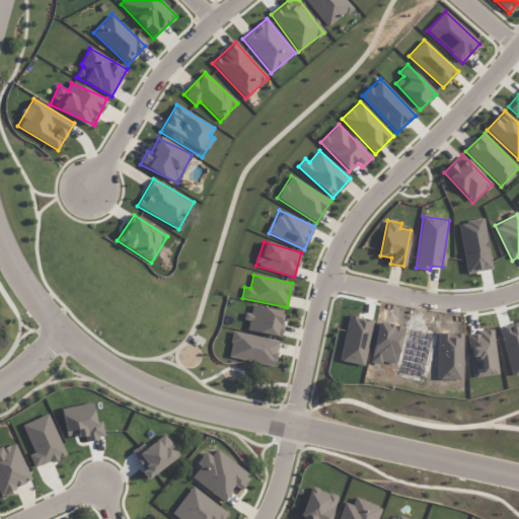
[(246,320),(249,321),(247,330),(280,337),(284,311),(249,304),(246,320)]
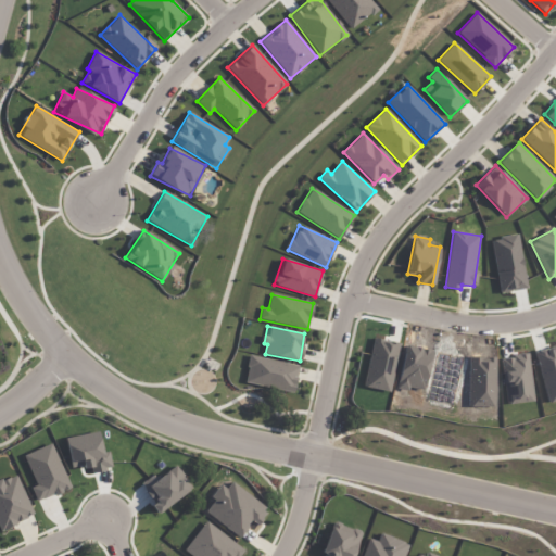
[(533,401),(527,354),(501,358),(507,405),(533,401)]
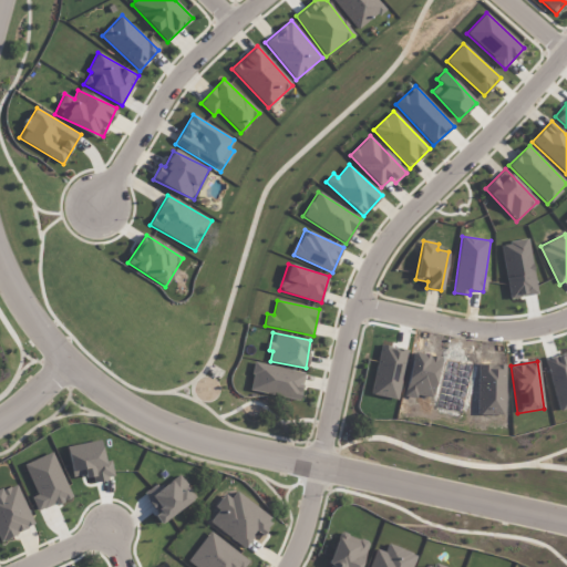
[(300,399),(305,371),(254,363),(249,391),(300,399)]
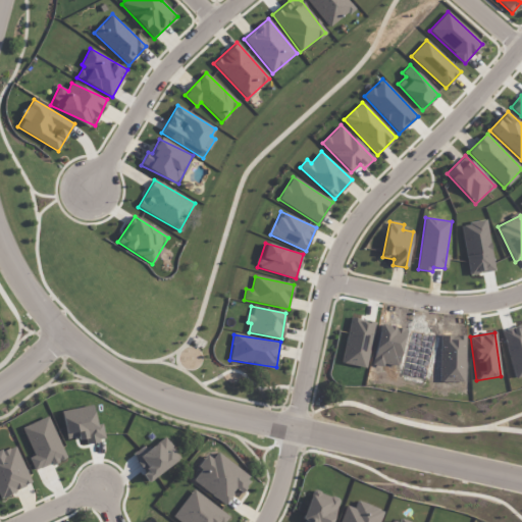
[(148,450),(145,446),(133,455),(146,473),(143,475),(148,482),(180,459),(164,437),(148,450)]
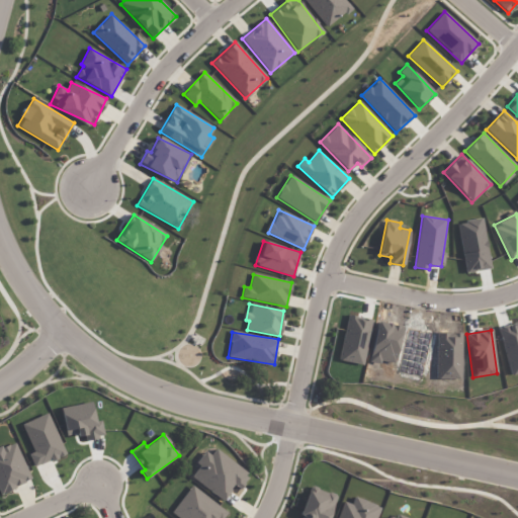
[(0,493),(30,483),(16,442),(0,447),(0,493)]
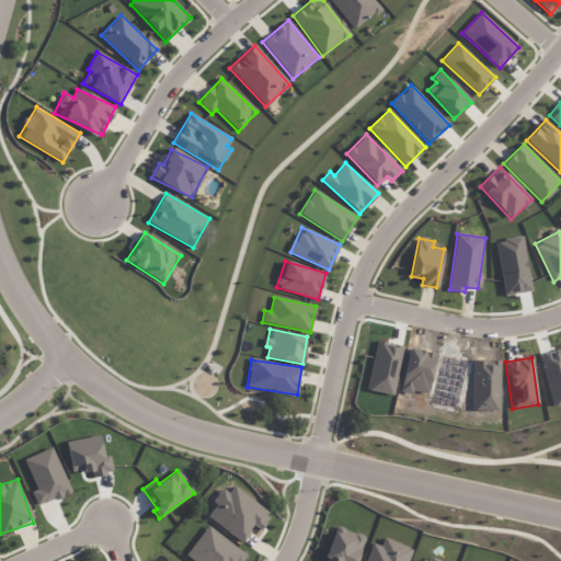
[(207,516),(241,542),(254,525),(260,529),(271,515),(230,483),(215,504),(216,505),(207,516)]
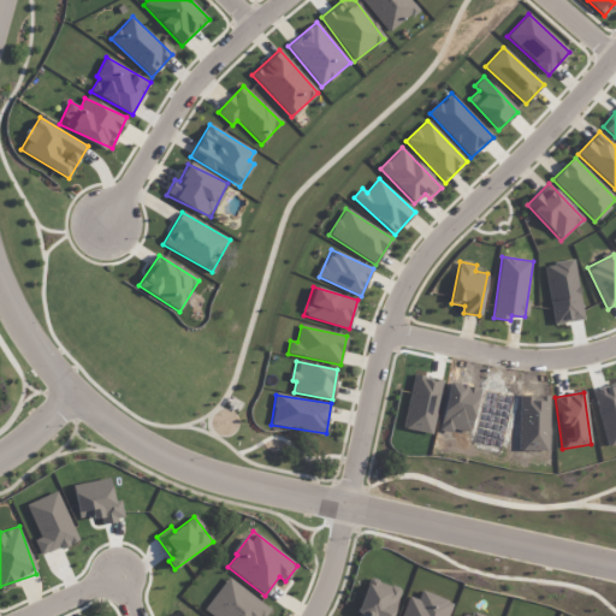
[(203,610),(211,615),(265,615),(271,609),(229,578),(203,610)]
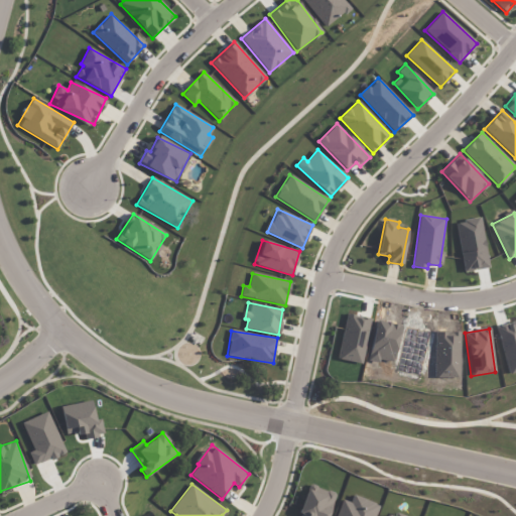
[(298,514),(302,515),(329,515),(336,496),(307,487),(298,514)]
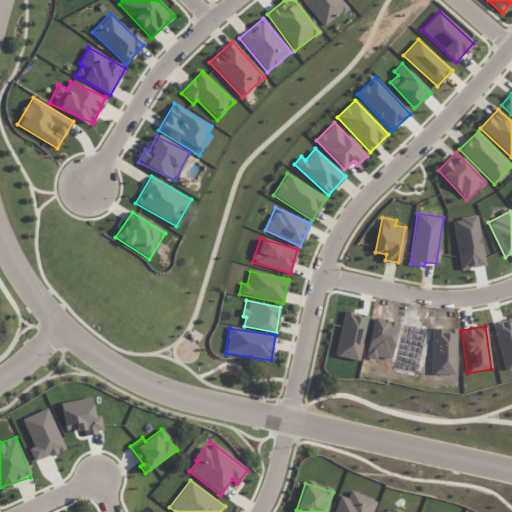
[(340,496),(333,511),(372,511),(377,501),(350,491),(348,499),(340,496)]
